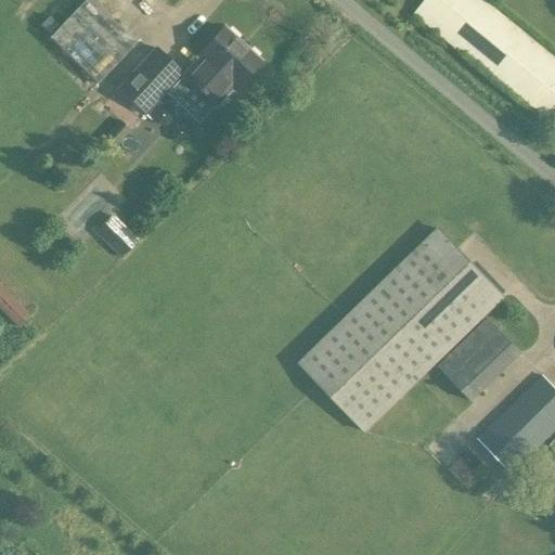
[(137,43),(90,0),(85,0),(49,38),(98,84),(137,43)]
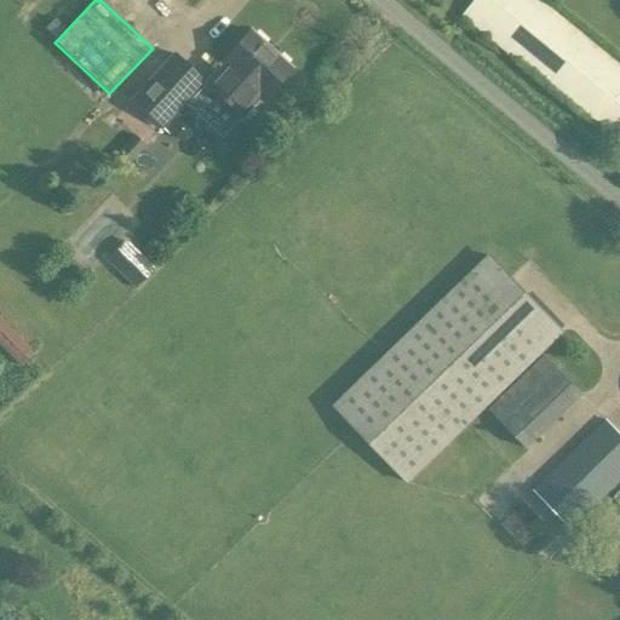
[(619,63),(543,0),(474,0),(461,16),(619,145),(619,63)]
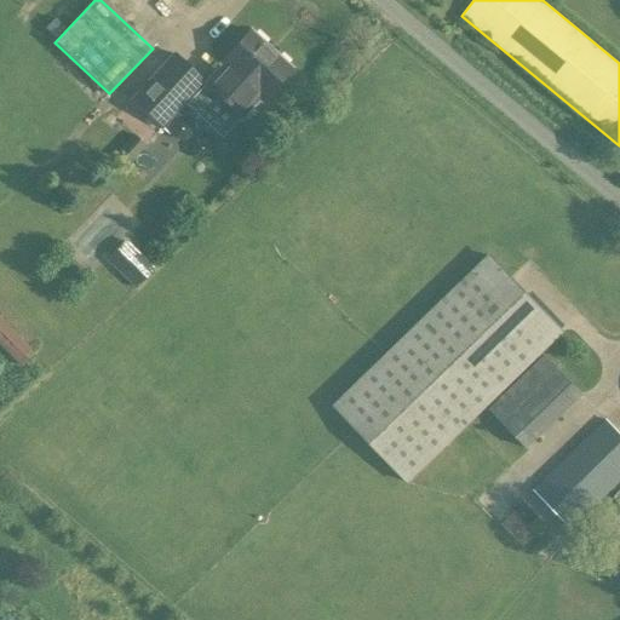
[(250,32),(204,82),(204,84),(244,120),(290,68),(250,32)]
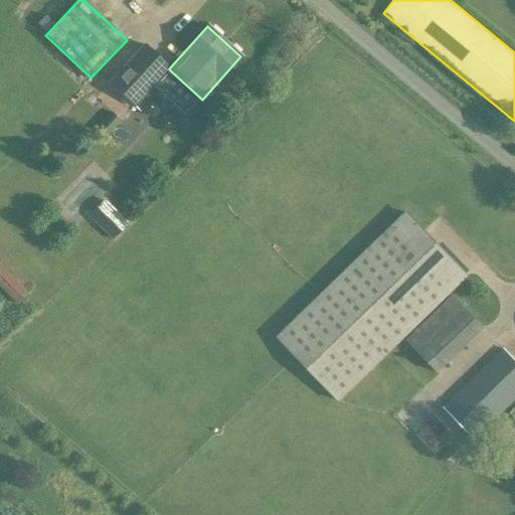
[(144,46),(109,84),(134,108),(169,69),(169,68),(144,46)]
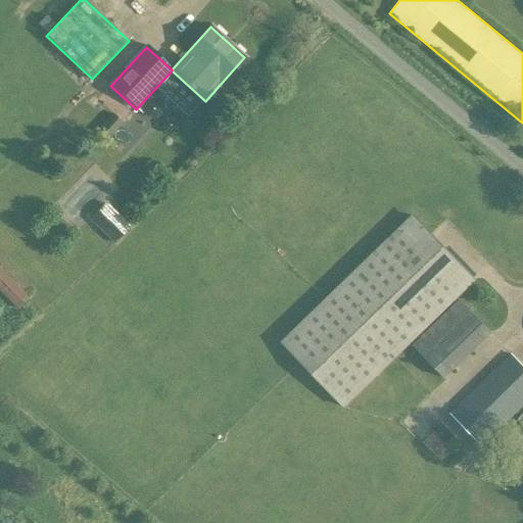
[(116,243),(134,226),(109,202),(93,220),(116,243)]
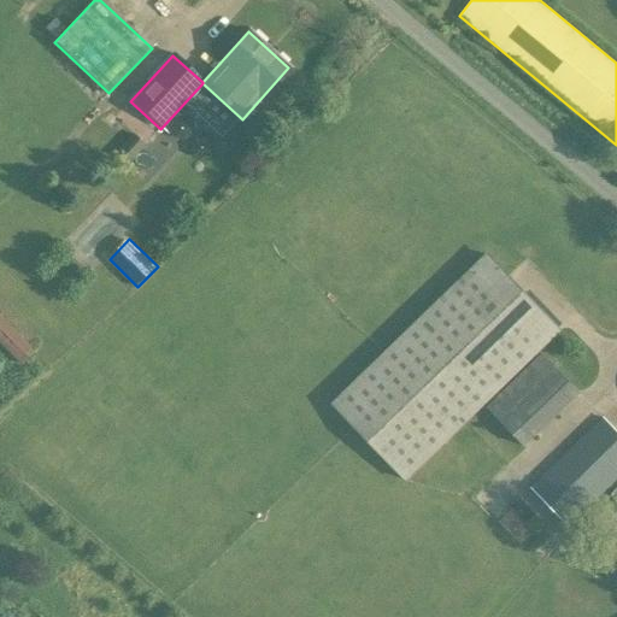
[(487,253),(330,404),(405,481),(562,330),(487,253)]
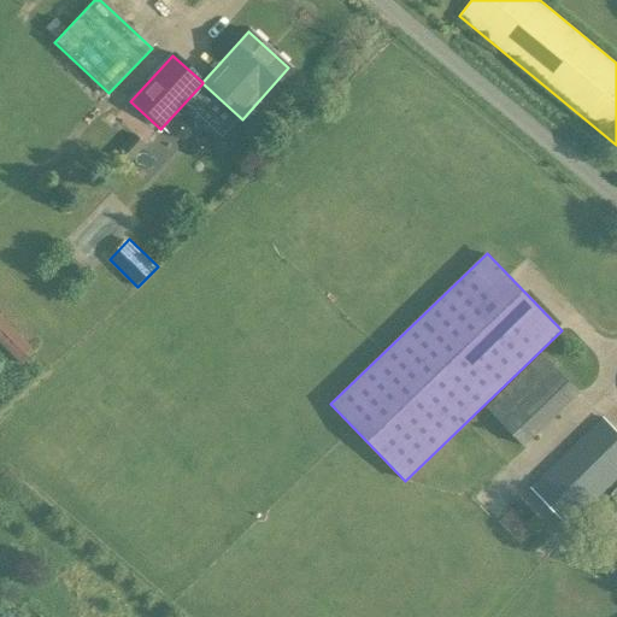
[(0,341),(22,364),(36,351),(0,315),(0,341)]
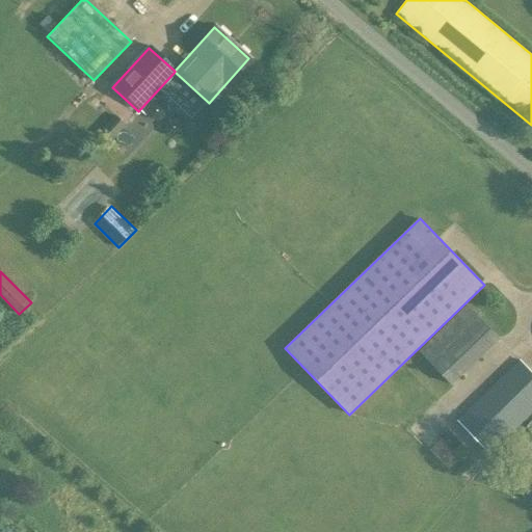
[(467,304),(466,304),(418,352),(451,387),(499,339),(467,304)]
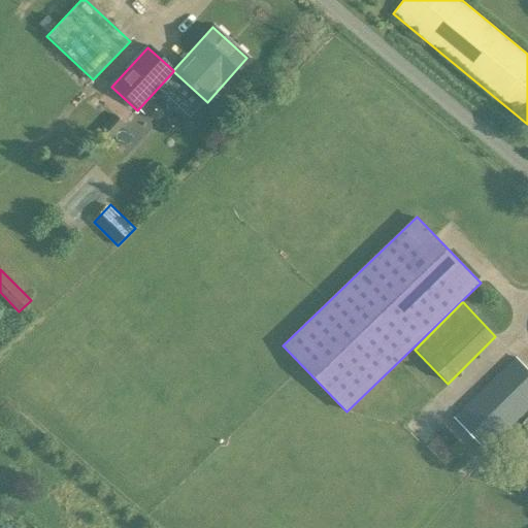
[(527,369),(517,358),(455,419),(485,449),(527,405),(527,369)]
